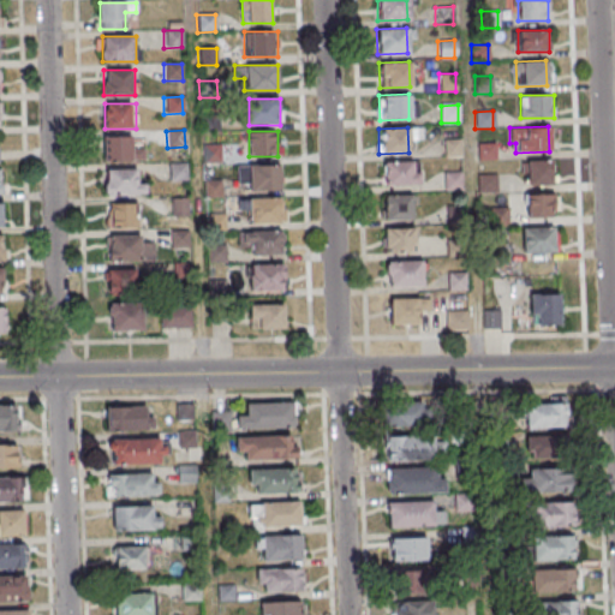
[(132,136),(105,136),(105,161),(144,161),(144,148),(132,148),(132,136)]
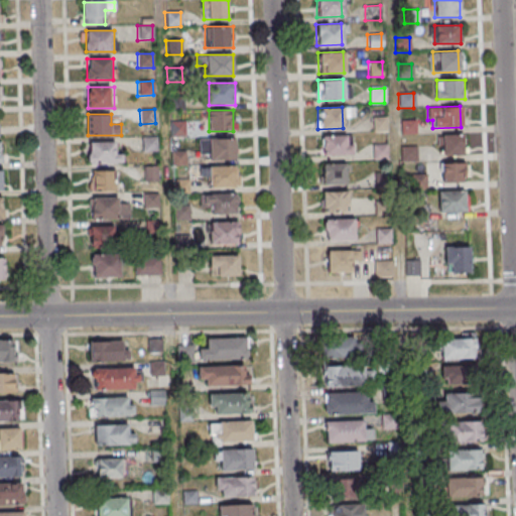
[(372,117),(385,117),(385,132),(372,132),(372,117)]
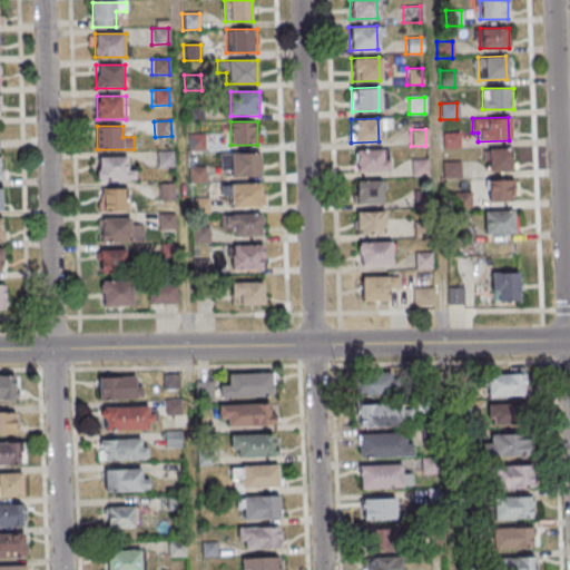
[(441,134),(458,133),(459,149),(442,149),(441,134)]
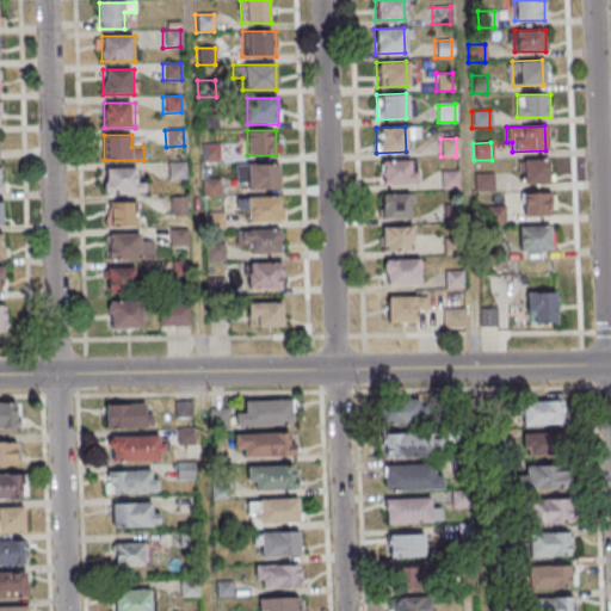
[(199,144),(217,144),(218,161),(201,162),(199,144)]
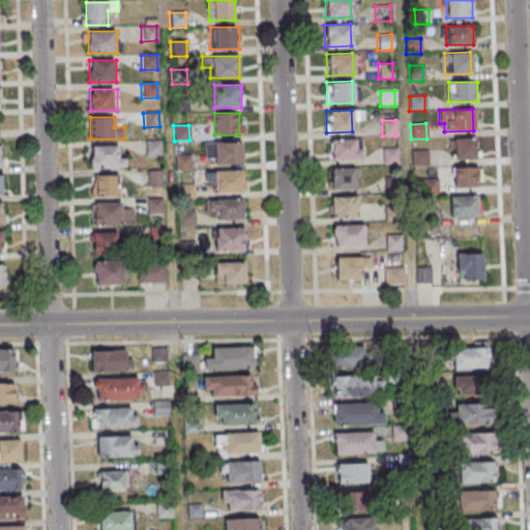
[(328,139),(353,138),(354,159),(329,159),(328,139)]
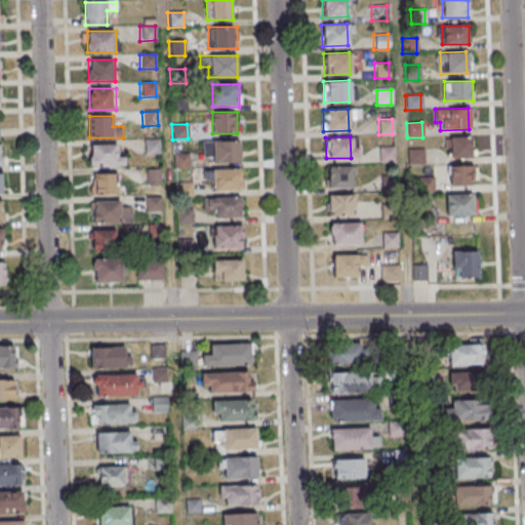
[(444,137),(469,136),(470,158),(449,158),(449,148),(444,148),(444,137)]
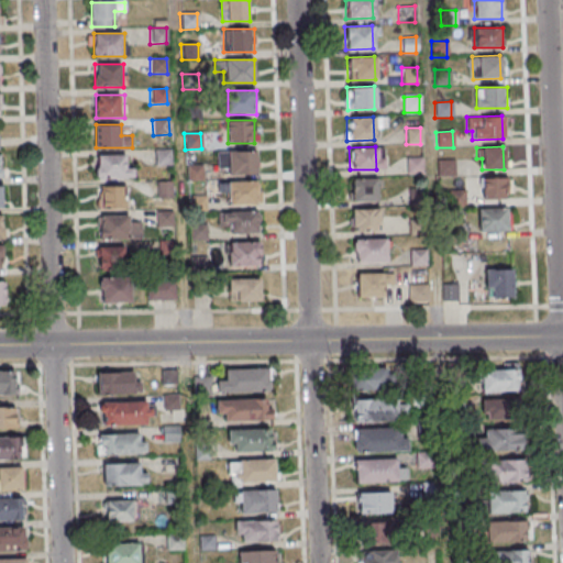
[(153,150),(169,150),(170,165),(154,165),(153,150)]
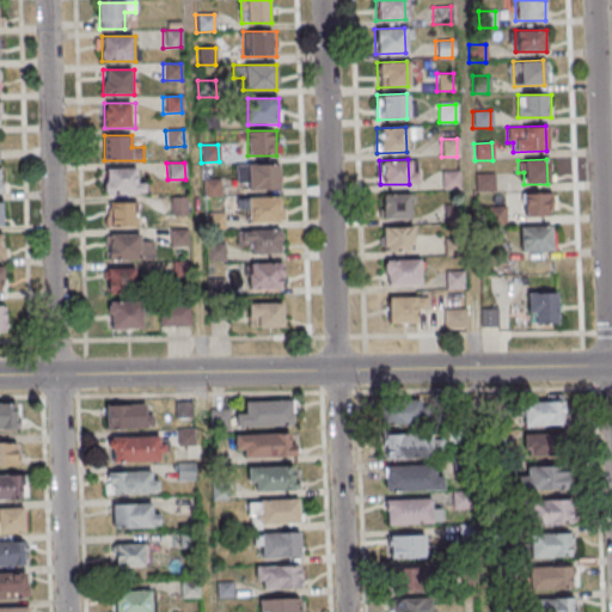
[(238,189),(280,189),(280,165),(238,165),(238,189)]
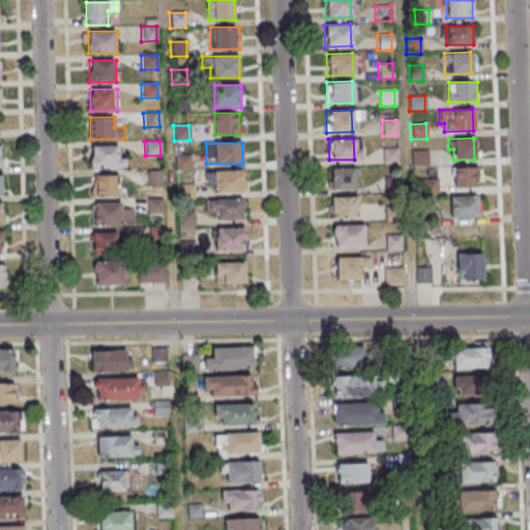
[(123,146),(91,146),(91,168),(123,168),(123,146)]
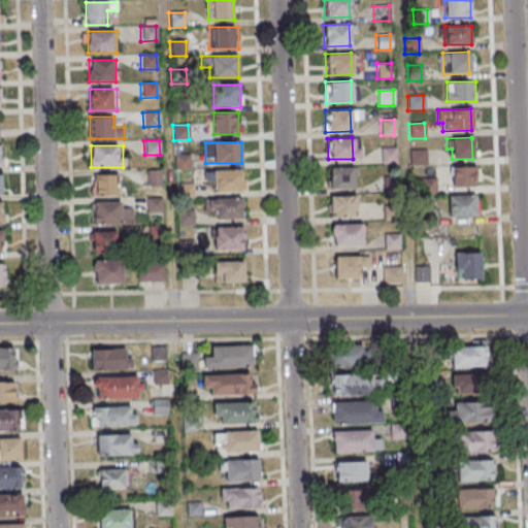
[(381,147),(395,147),(395,163),(381,163),(381,147)]
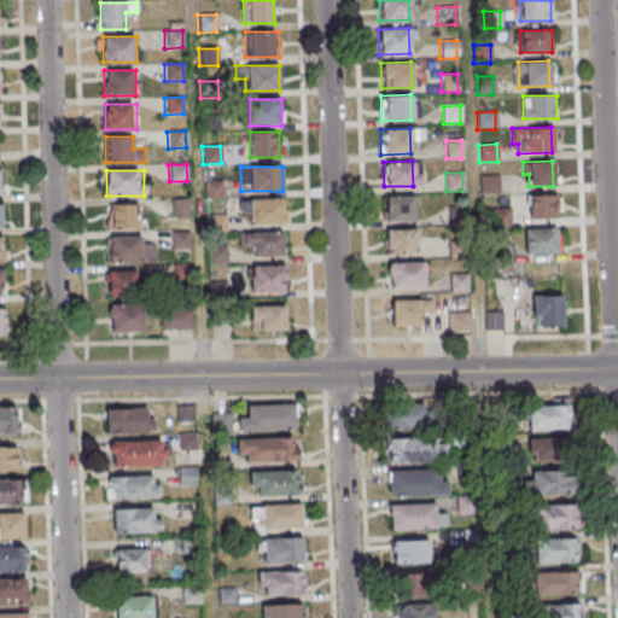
[(479,176),(497,175),(497,193),(479,193),(479,176)]
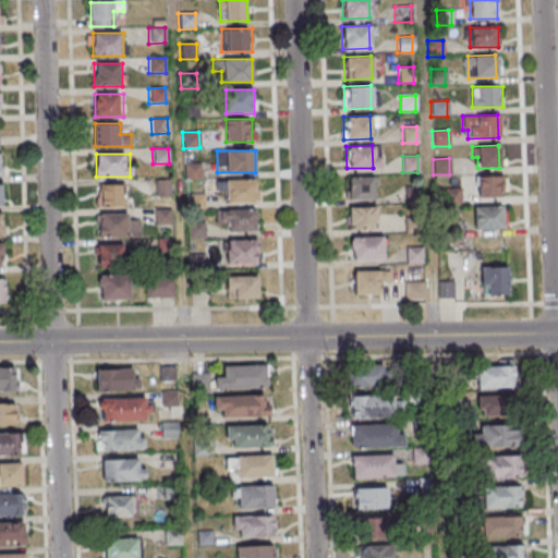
[(183,165),(199,164),(199,179),(183,180),(183,165)]
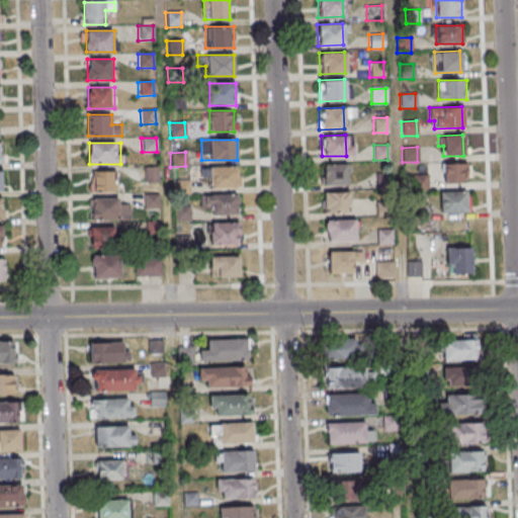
[(442,163),(465,163),(465,183),(442,184),(442,163)]
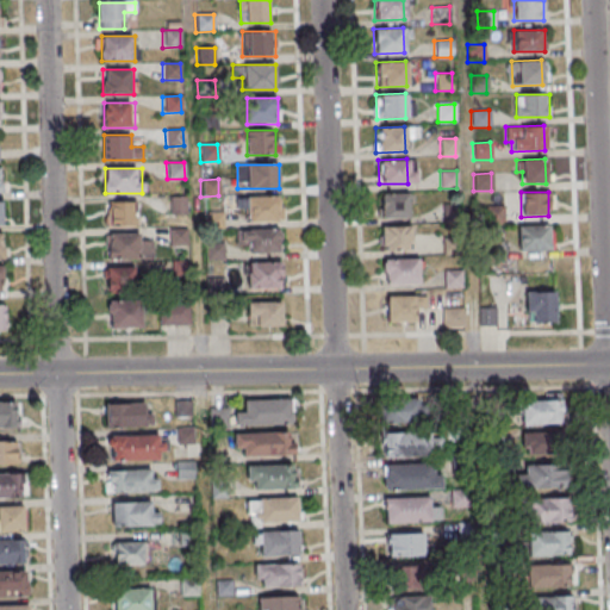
[(378,194),(406,193),(408,217),(378,218),(378,194)]
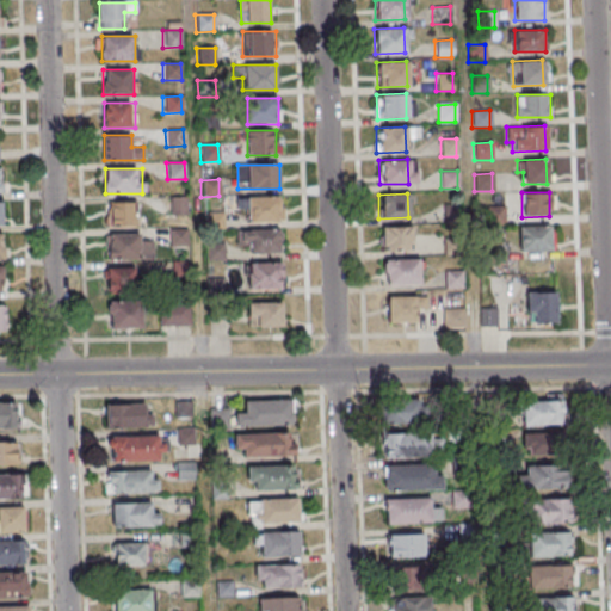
[(167,197),(185,197),(186,214),(168,214),(167,197)]
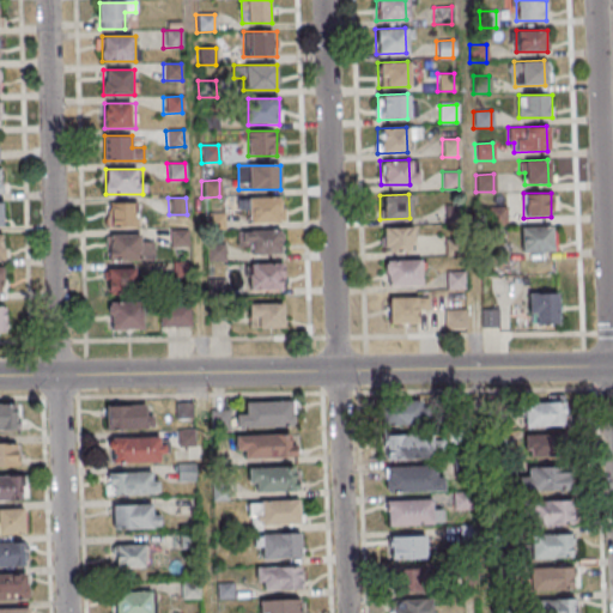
[(280,198),(248,198),(248,224),(280,224),(280,198)]
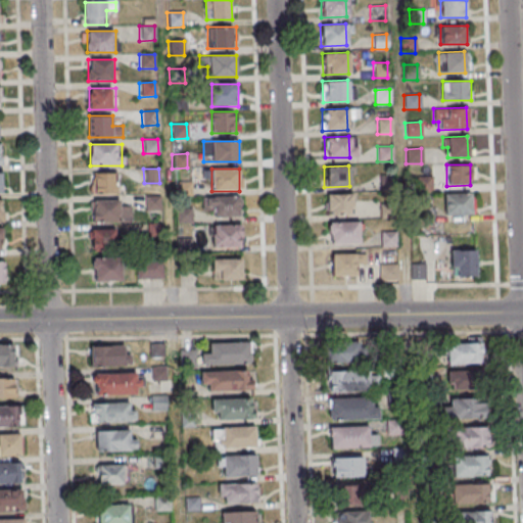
[(117,172),(92,172),(92,193),(117,193),(117,172)]
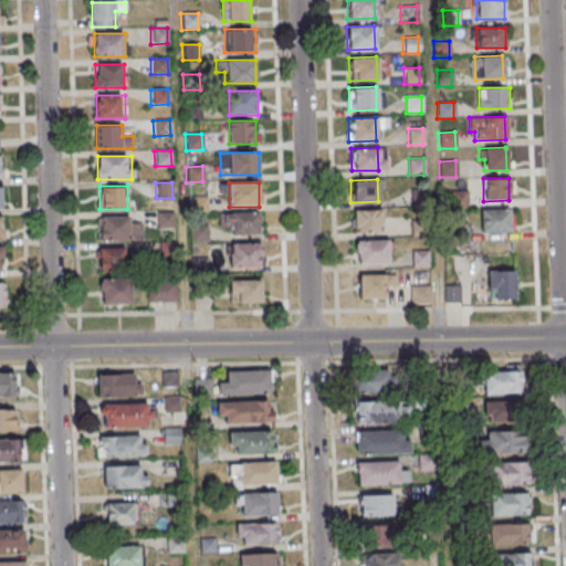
[(409,190),(425,190),(425,207),(410,207),(409,190)]
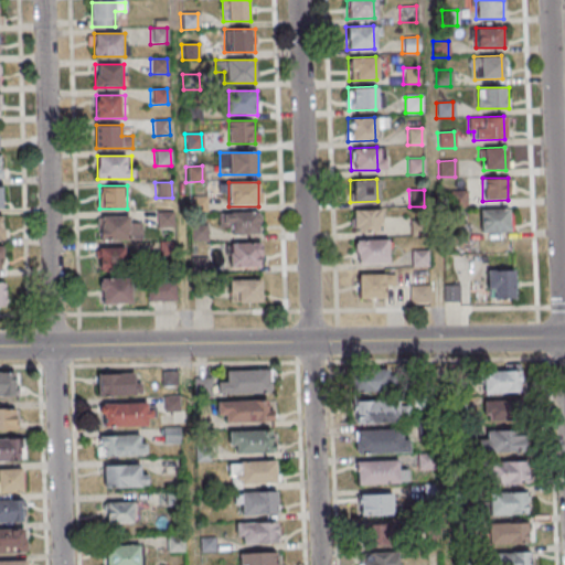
[(449,192),(466,191),(466,208),(449,208),(449,192)]
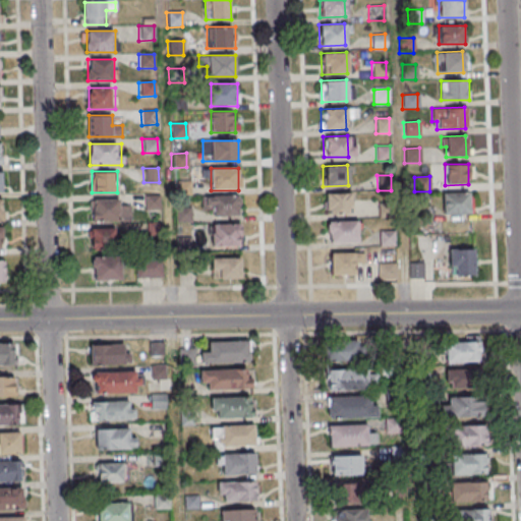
[(174,181),(189,181),(189,195),(174,196),(174,181)]
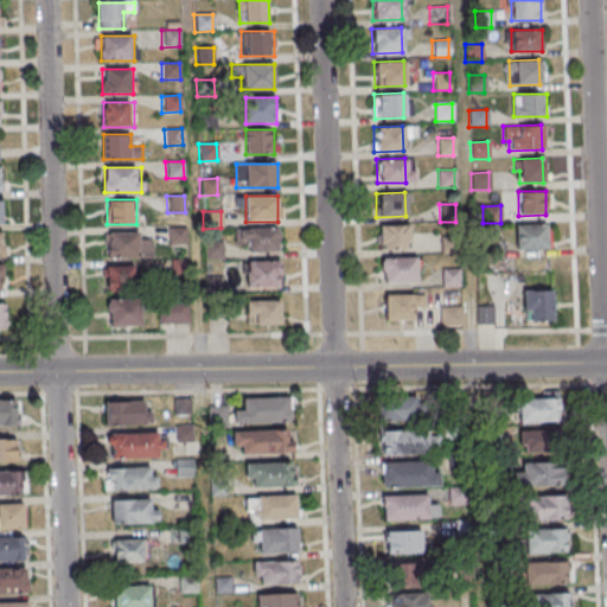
[(377,225),(407,224),(407,248),(378,249),(377,225)]
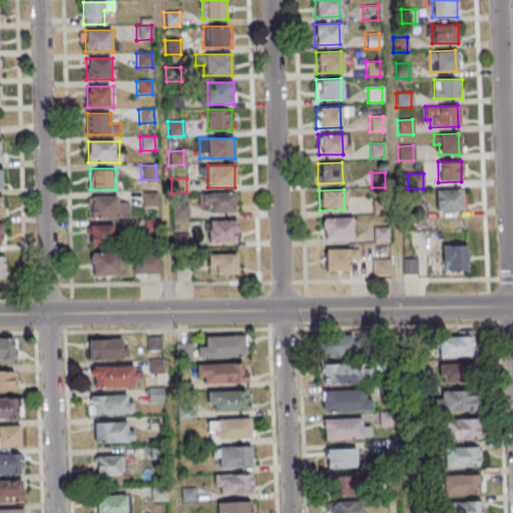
[(434,190),(459,189),(459,210),(435,210),(434,190)]
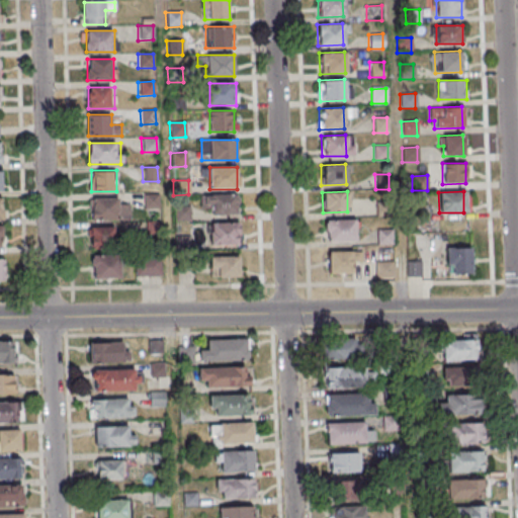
[(143,194),(158,194),(158,208),(143,209),(143,194)]
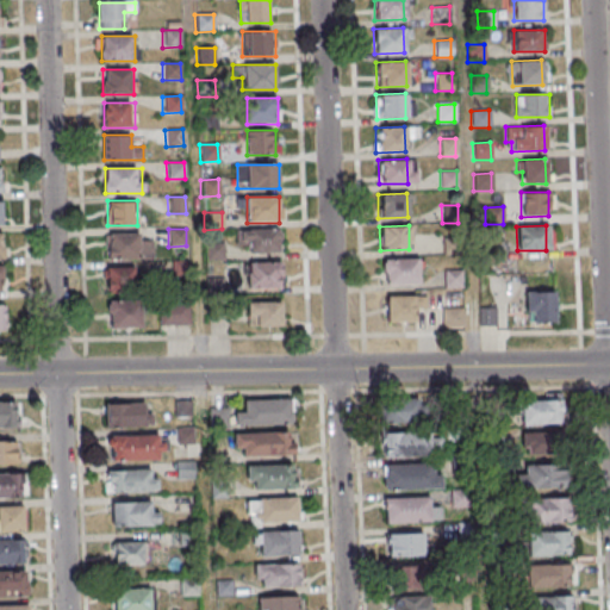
[(281,253),(281,231),(236,231),(236,253),(281,253)]
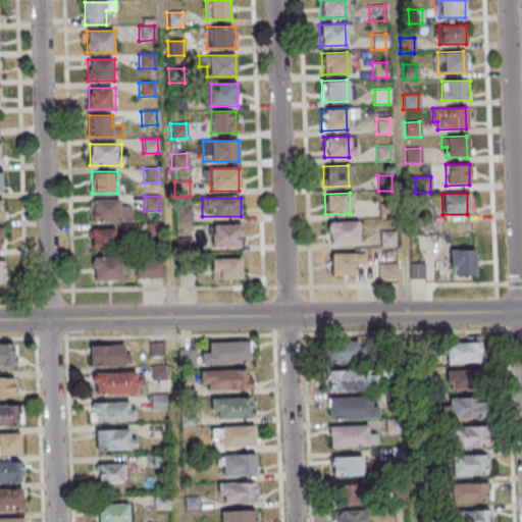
[(120,200),(93,200),(93,221),(132,221),(132,205),(120,205),(120,200)]
